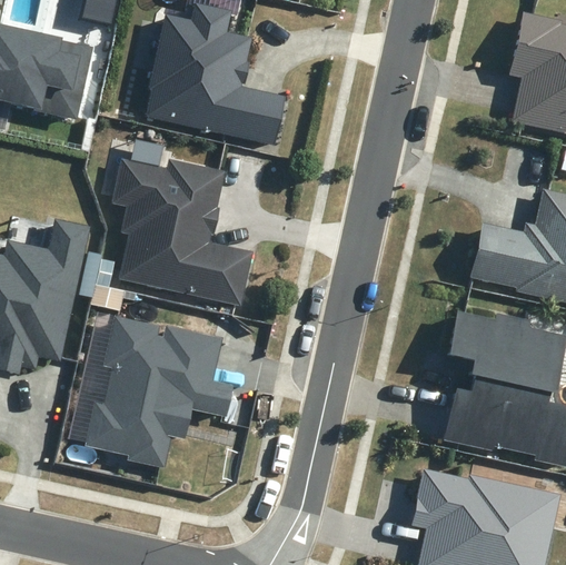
[(231,12),(195,3),(190,22),(161,16),(145,89),(149,93),(142,120),(275,149),(287,97),(242,87),(254,36),(227,30),(231,12)]
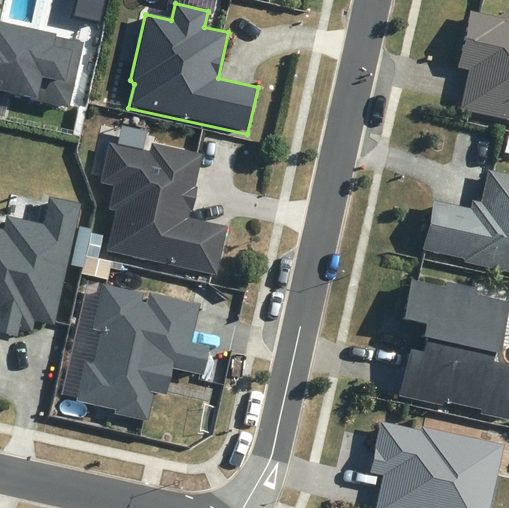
[(504,17),(469,9),(456,65),(471,68),(462,106),(508,116),(508,22),(505,21),(504,17)]
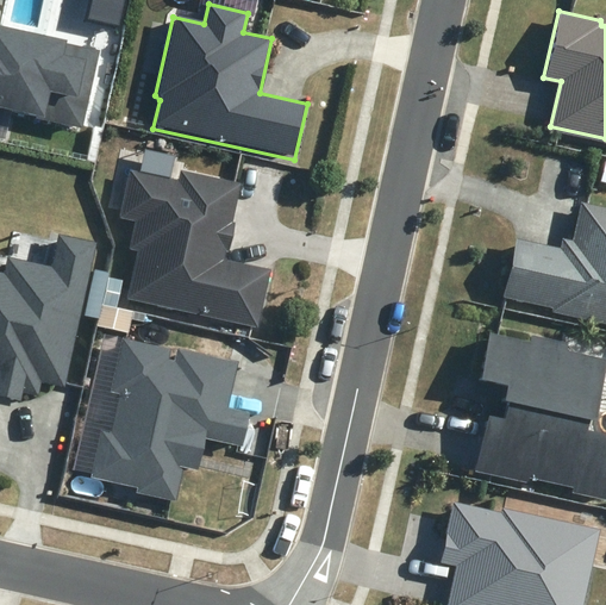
[(92,120),(108,43),(68,33),(67,38),(33,31),(35,25),(0,17),(0,105),(47,116),(48,111),(92,120)]
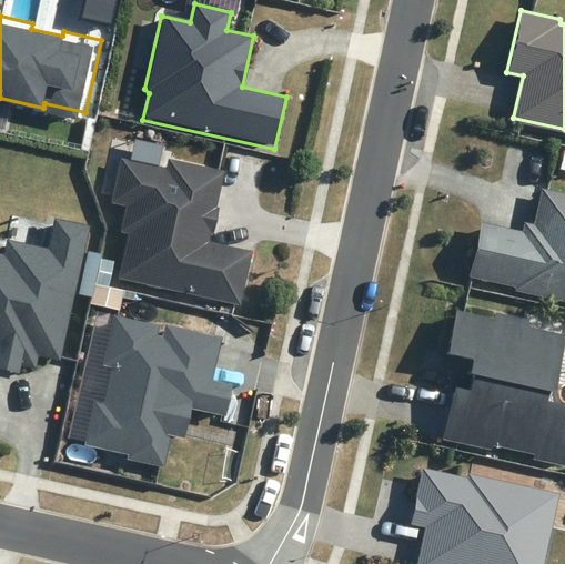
[(224,171),(169,159),(167,171),(122,161),(113,201),(125,207),(121,232),(128,235),(118,281),(239,308),(252,254),(208,244),(224,171)]
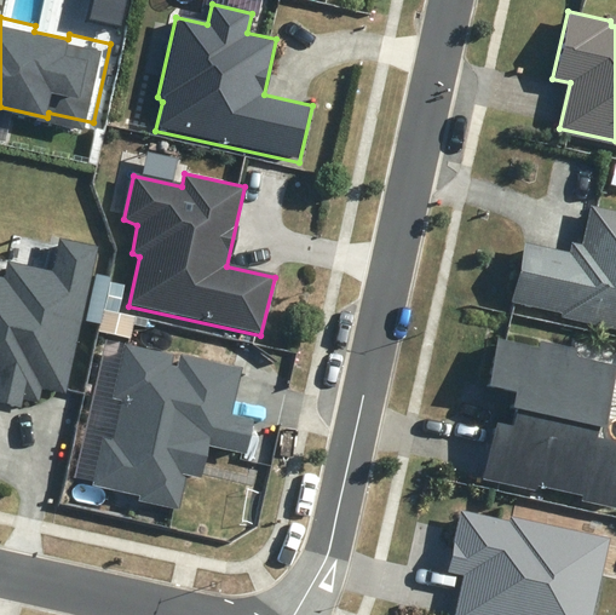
[(615,208),(600,206),(592,205),(583,243),(574,242),(571,252),(524,241),(511,299),(562,310),(560,317),(615,328),(615,208)]
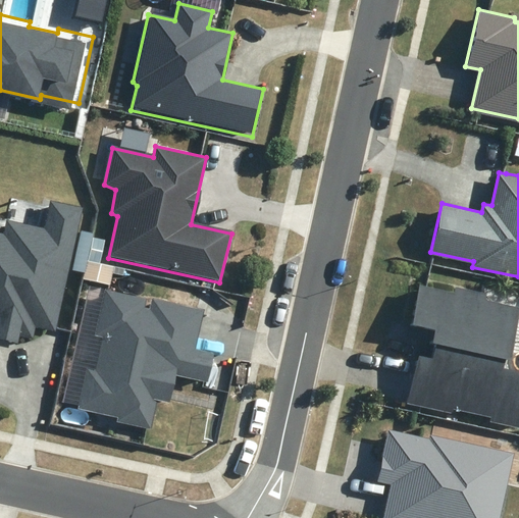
[(0,332),(20,338),(21,330),(37,333),(39,324),(59,328),(87,203),(53,196),(47,223),(9,215),(7,227),(0,225),(0,332)]
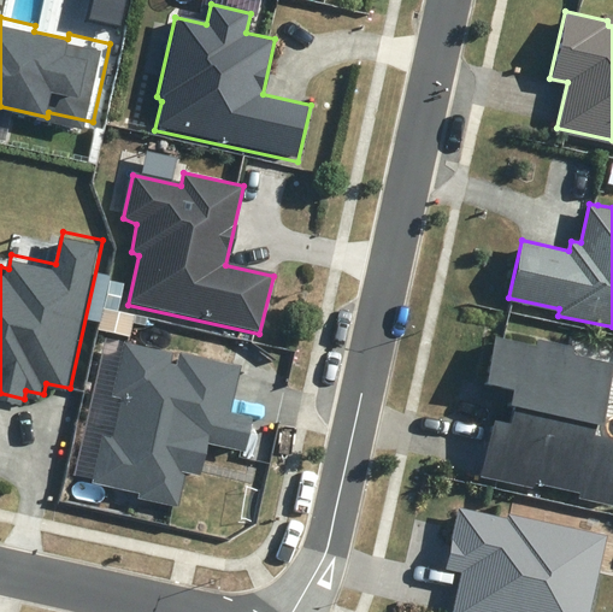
[(532,343),(489,334),(477,386),(506,393),(501,410),(507,411),(504,427),(490,423),(478,476),(531,488),(532,481),(579,492),(578,496),(612,504),(612,441),(588,436),(589,431),(596,433),(612,365),(571,355),(572,347),(535,339),(532,343)]
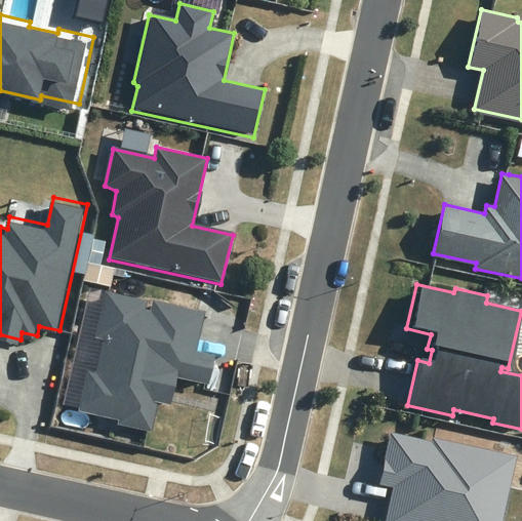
[(145,302),(105,292),(77,411),(117,421),(116,426),(151,433),(157,407),(168,409),(175,378),(208,386),(215,354),(198,350),(206,315),(152,303),(150,311),(143,310),(145,302)]
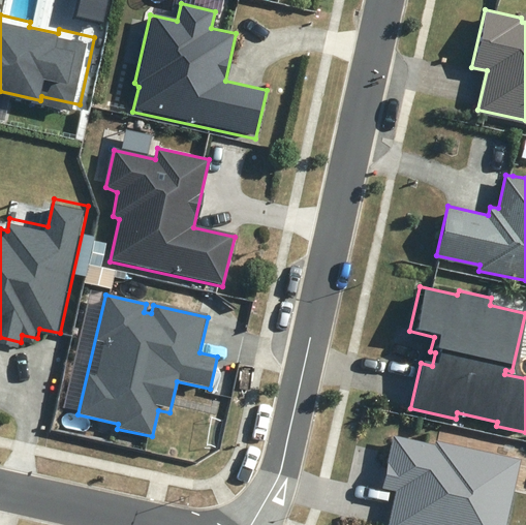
[(433,444),(391,434),(379,488),(393,491),(385,524),(504,524),(520,459),(433,439),(433,444)]
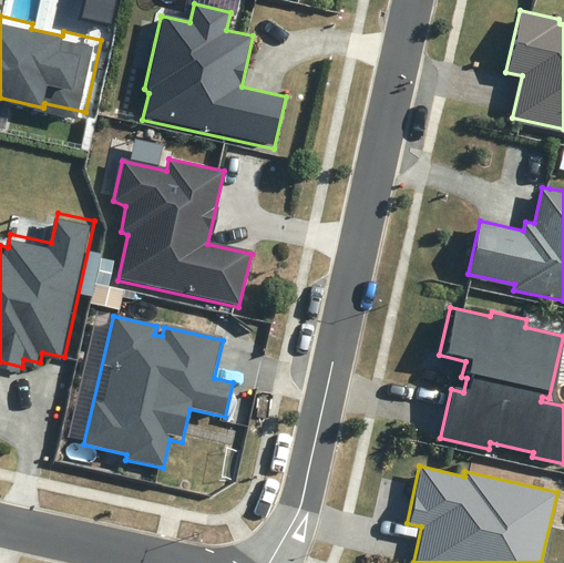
All buildings are outlined.
